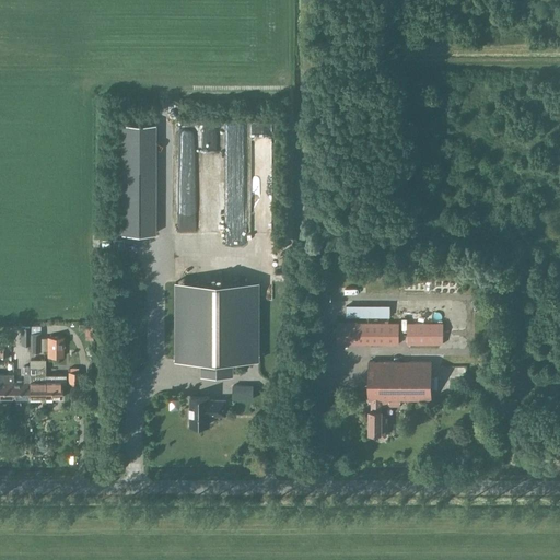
[(139,230),(160,230),(158,121),(126,121),(127,208),(139,207),(139,230)]
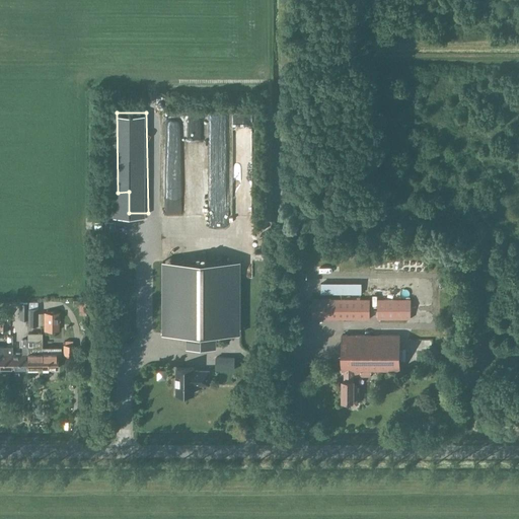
[(240,262),(162,262),(162,334),(187,334),(187,348),(216,348),(216,334),(240,334),(240,262)]
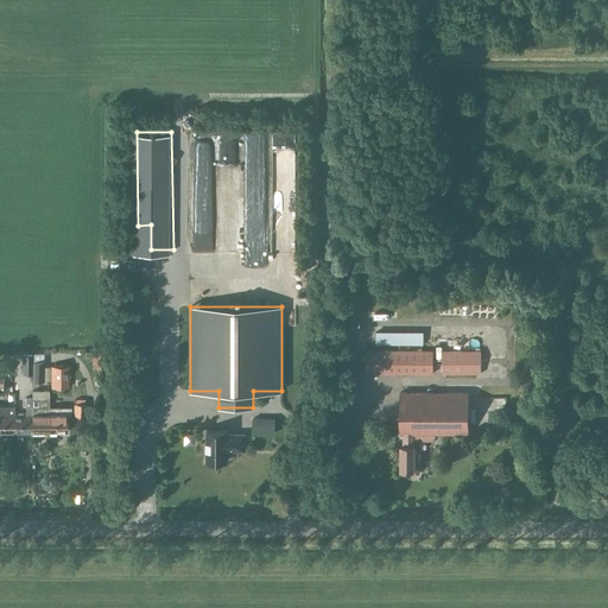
[(432,374),(432,349),(366,349),(366,374),(432,374)]
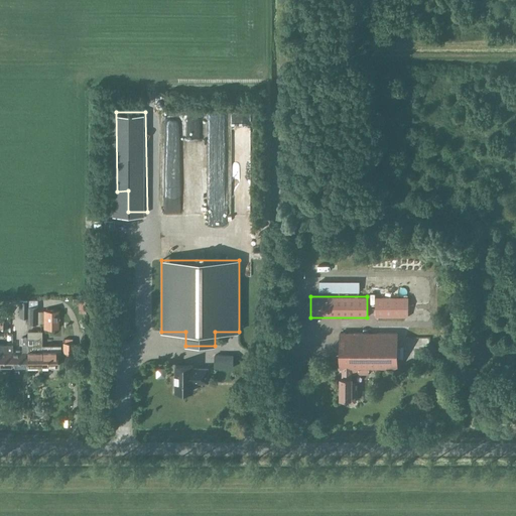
[(408,317),(408,297),(375,296),(375,317),(408,317)]
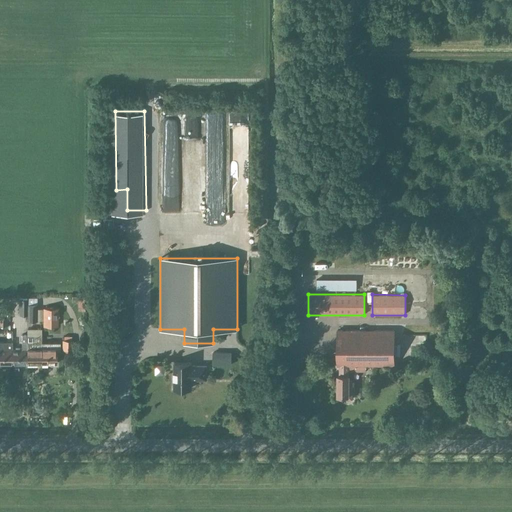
[(27,314),(27,304),(27,298),(19,298),(19,314),(27,314)]
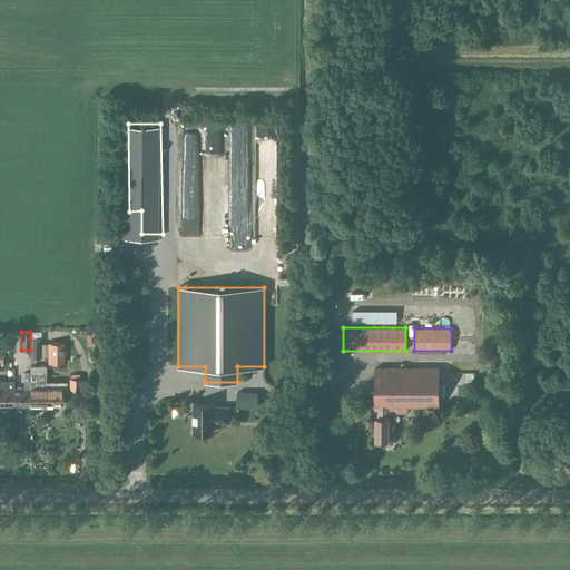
[(30,338),(30,350),(30,356),(39,356),(39,338),(30,338)]
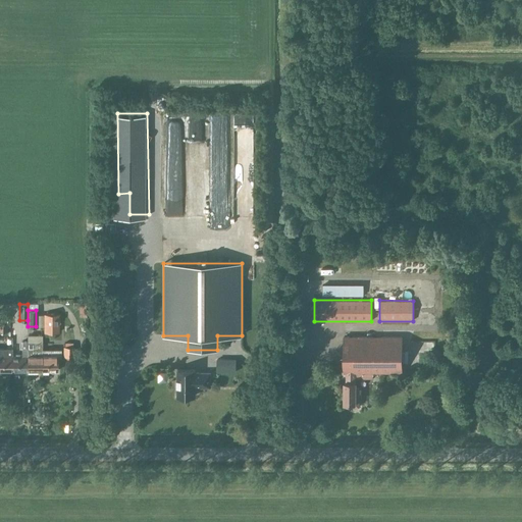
[(59,332),(59,314),(44,314),(44,332),(59,332)]
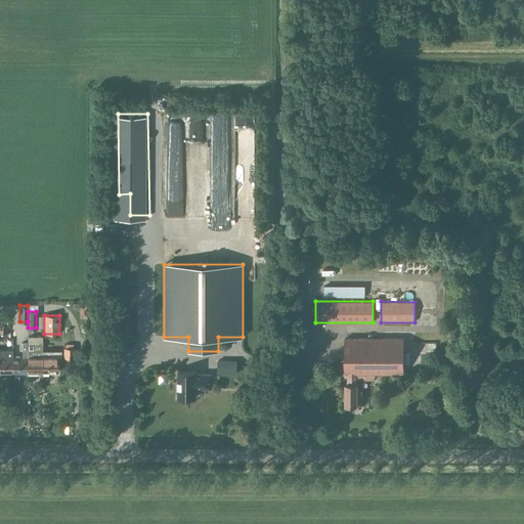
[(357,388),(357,384),(356,384),(356,374),(403,374),(403,338),(345,338),(345,374),(347,374),(347,384),(345,384),(345,405),(351,405),(351,408),(360,408),(360,388),(357,388)]
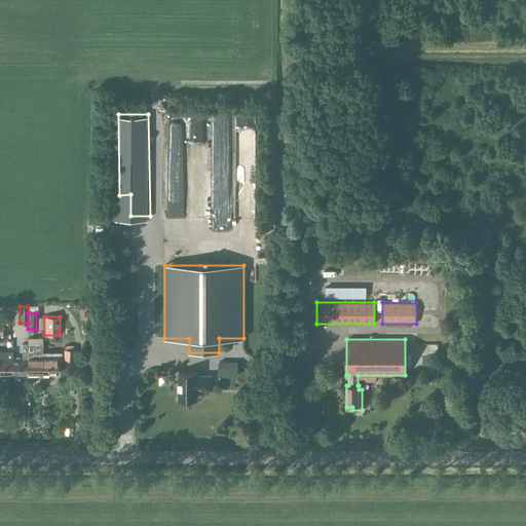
[(12,373),(28,373),(28,344),(23,344),(23,358),(12,358),(12,373)]
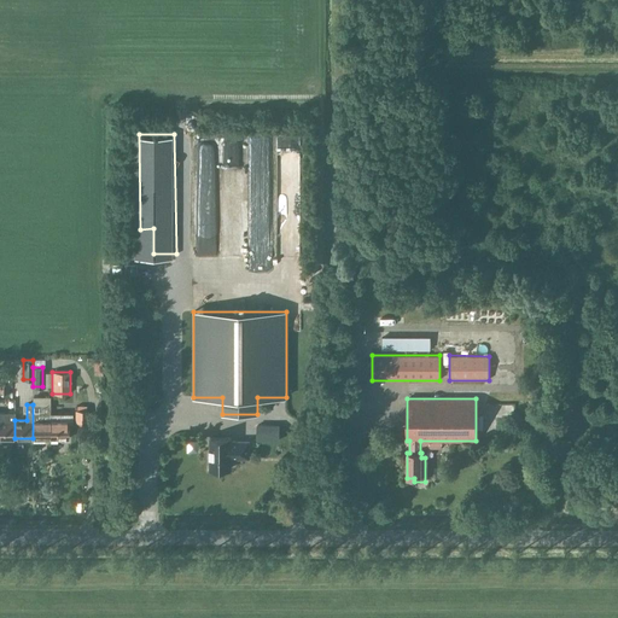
[(51,413),(50,413),(50,404),(33,404),(33,438),(51,438),(51,413)]
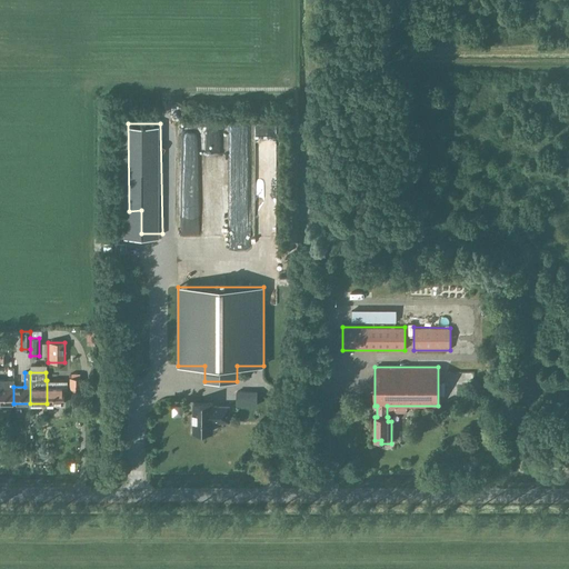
[(81,389),(81,378),(69,378),(69,389),(81,389)]
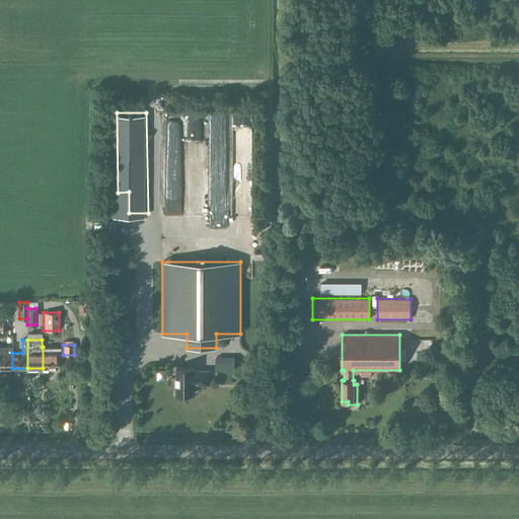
[(0,368),(12,368),(12,353),(12,346),(0,346),(0,368)]
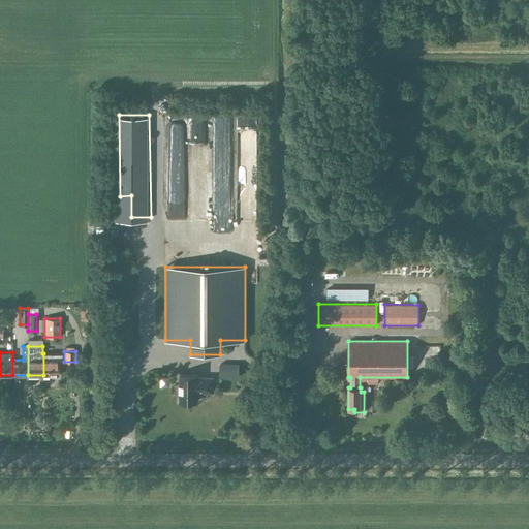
[(58,375),(58,362),(62,362),(62,353),(43,353),(43,375),(57,375),(58,375)]
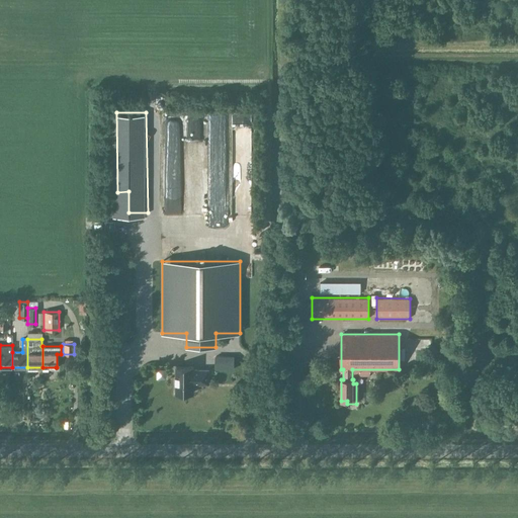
[(193,367),(176,367),(176,393),(193,393),(193,383),(208,384),(208,370),(193,370),(193,367)]
